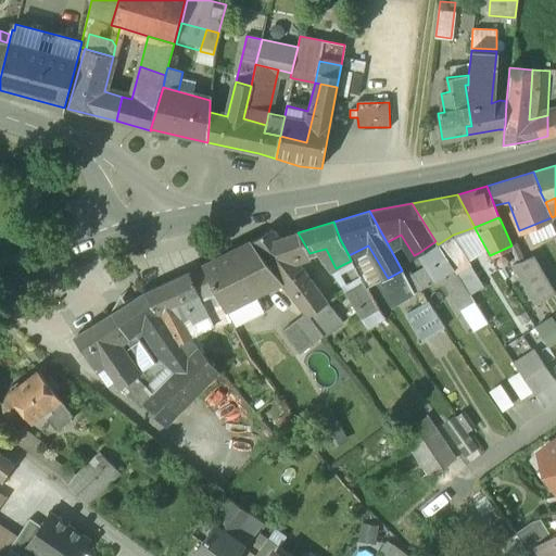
[(540,227),(509,240),(512,245),(519,261),(520,262),(533,255),(550,249),(540,227)]
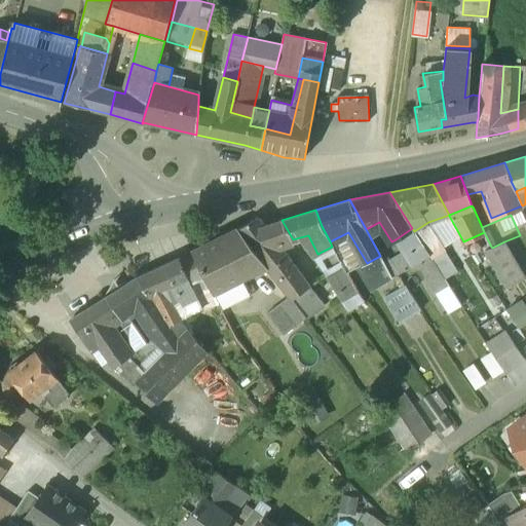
[(282,220),(263,226),(257,218),(238,229),(267,267),(276,279),(296,267),(279,245),(293,239),(282,220)]
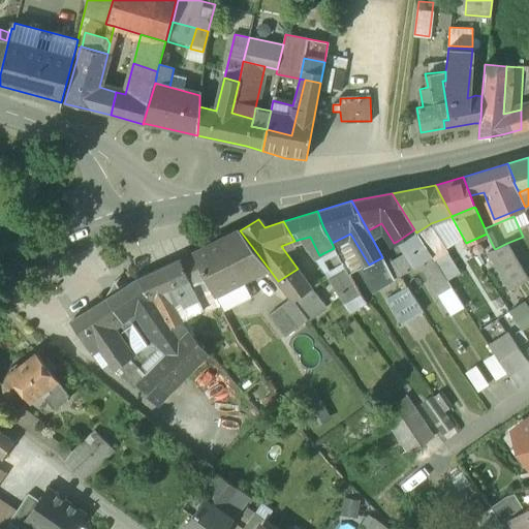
[(368,230),(382,257),(386,265),(405,253),(398,241),(394,243),(381,223),(368,230)]
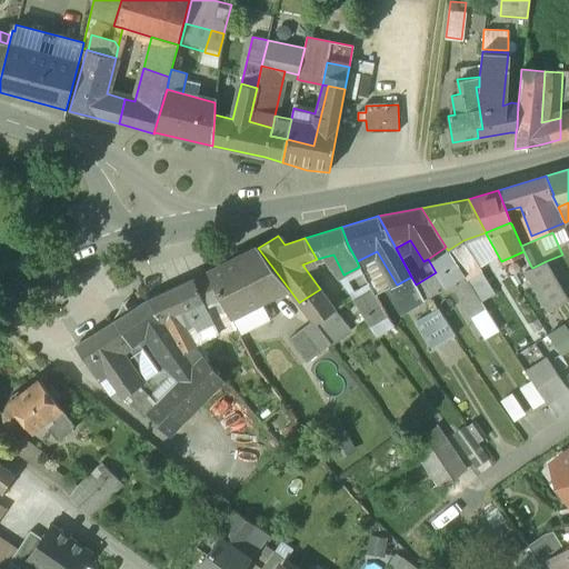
[(463,240),(448,250),(459,267),(472,258),(473,257),(463,240)]
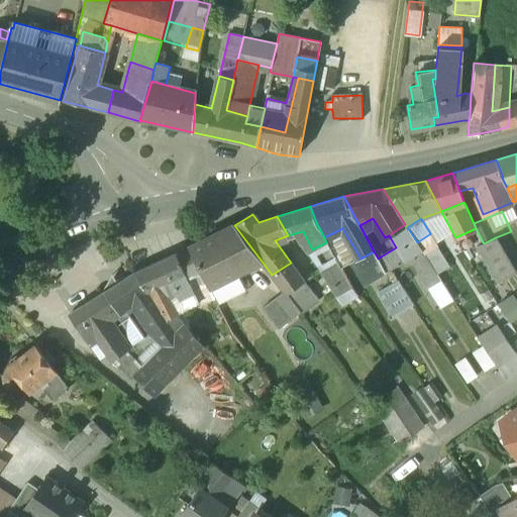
[(405,224),(389,235),(396,247),(405,261),(410,257),(422,251),(417,242),(407,227),(405,224)]
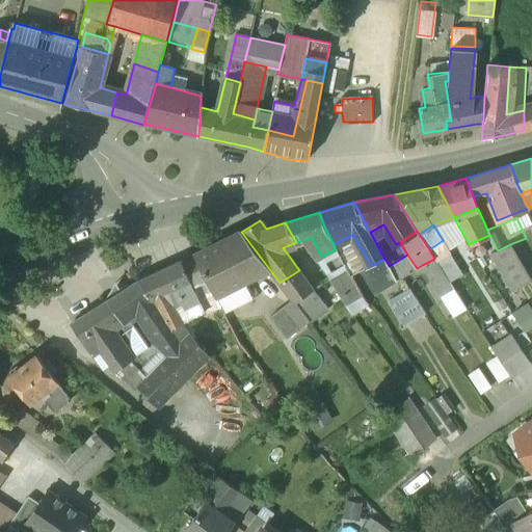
[(241,232),(193,256),(195,260),(206,280),(215,298),(262,273),(270,270),(241,232)]
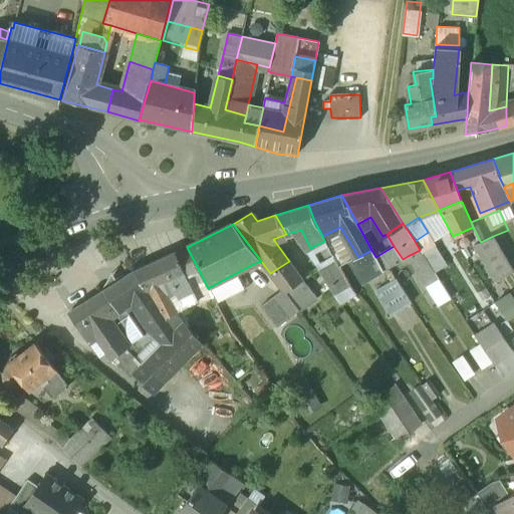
[(340,227),(322,236),(324,241),(332,254),(335,260),(339,267),(358,257),(340,227)]
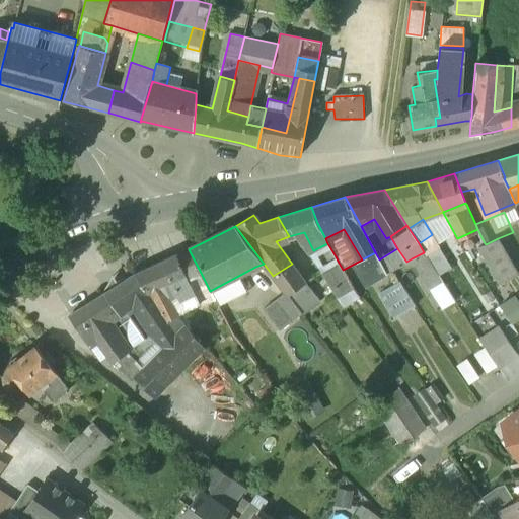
[(304,232),(296,234),(309,253),(313,250),(304,232)]
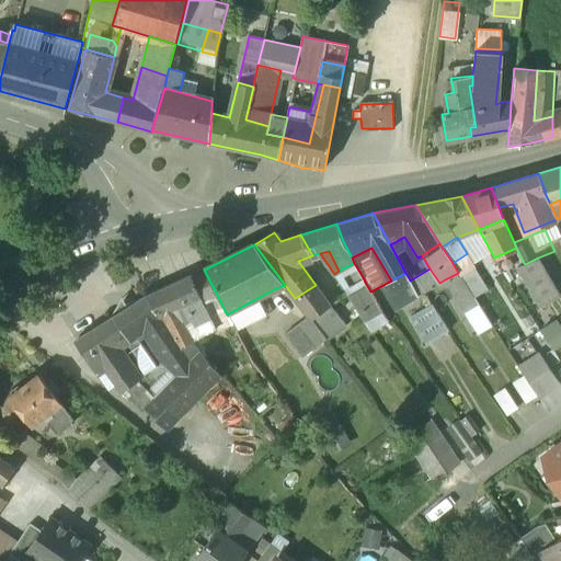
[(466,254),(453,263),(458,273),(472,264),(466,254)]
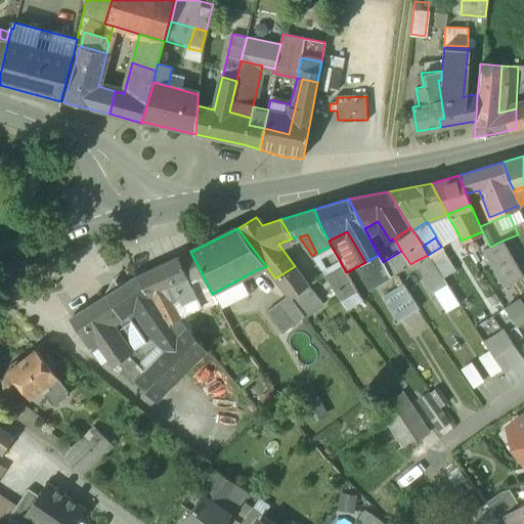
[(515,262),(503,241),(490,247),(489,247),(484,249),(486,257),(488,256),(498,272),(515,262)]
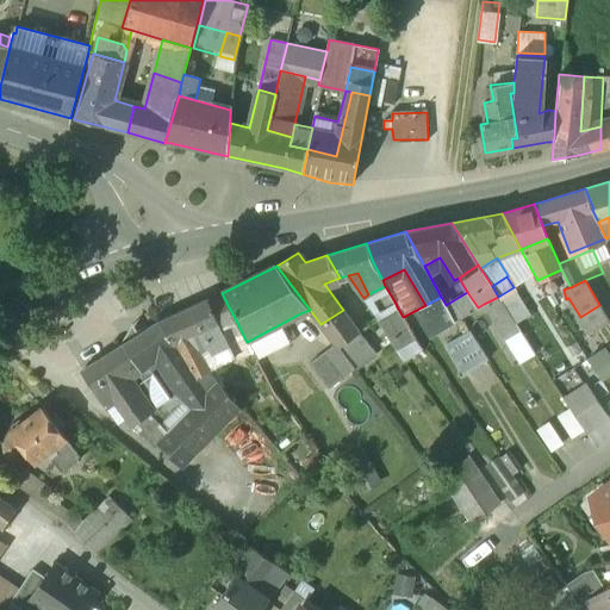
[(385,286),(371,293),(380,310),(394,302),(385,286)]
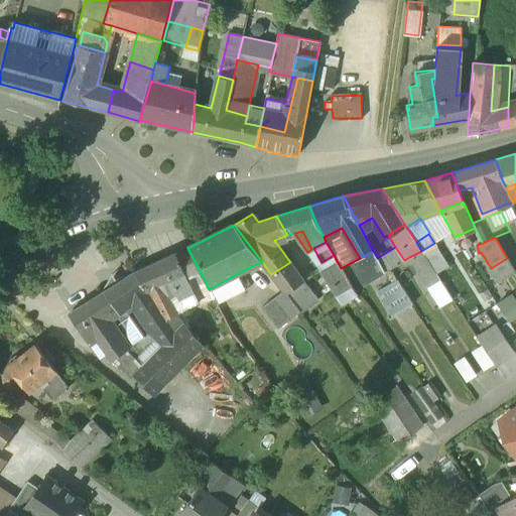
[(395,247),(377,258),(385,272),(404,260),(395,247)]
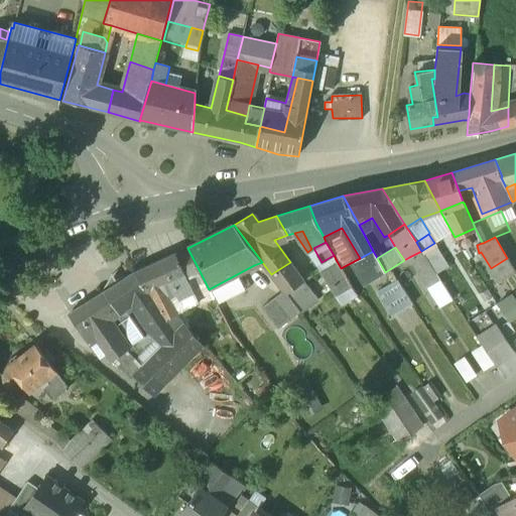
[(377,258),(373,251),(360,258),(341,268),(348,283),(350,286),(354,291),(385,272),(377,258)]
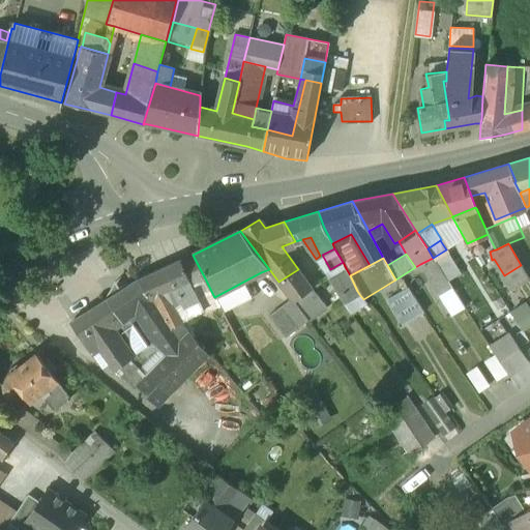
[(433,258),(420,264),(439,293),(451,286),(433,258)]
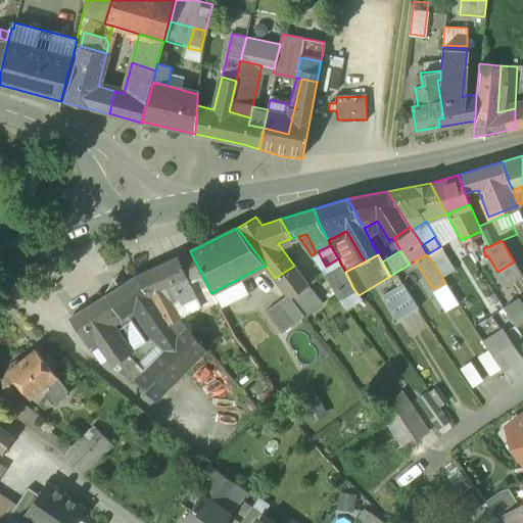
[(192,255),(181,262),(178,256),(164,263),(174,282),(175,282),(183,302),(186,306),(199,300),(190,280),(202,275),(192,255)]
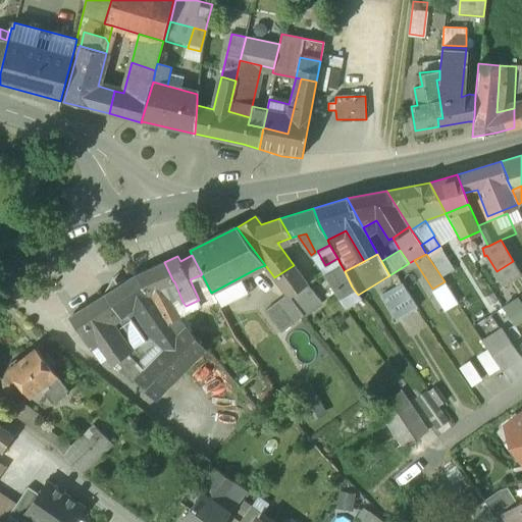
[(513,261),(497,271),(506,285),(521,275),(513,261)]
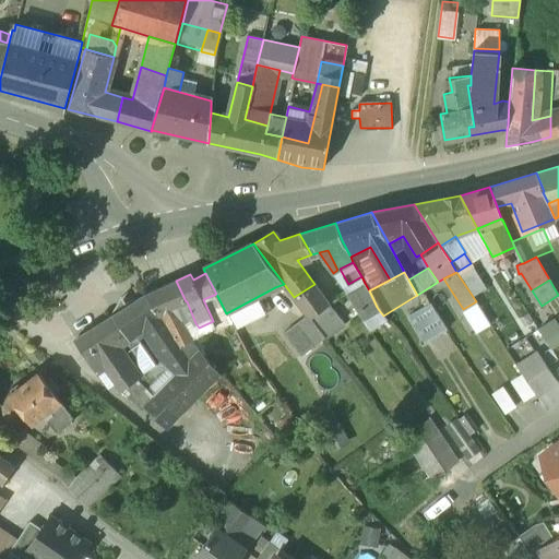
[(176,281),(145,295),(155,310),(158,308),(179,346),(191,339),(202,333),(199,328),(195,323),(187,301),(186,301),(176,281)]
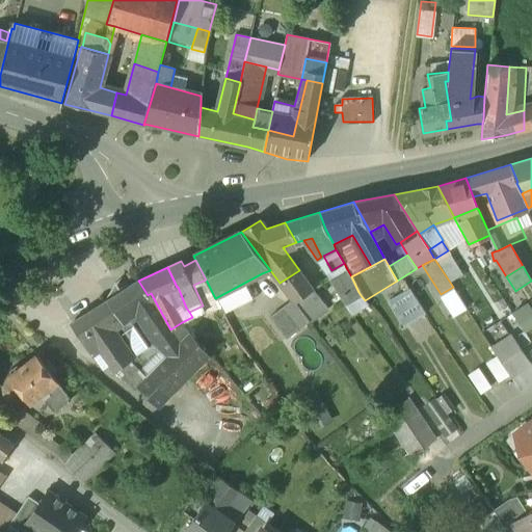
[(347,269),(335,277),(329,280),(341,301),(344,304),(350,302),(361,295),(358,292),(351,276),(347,269)]
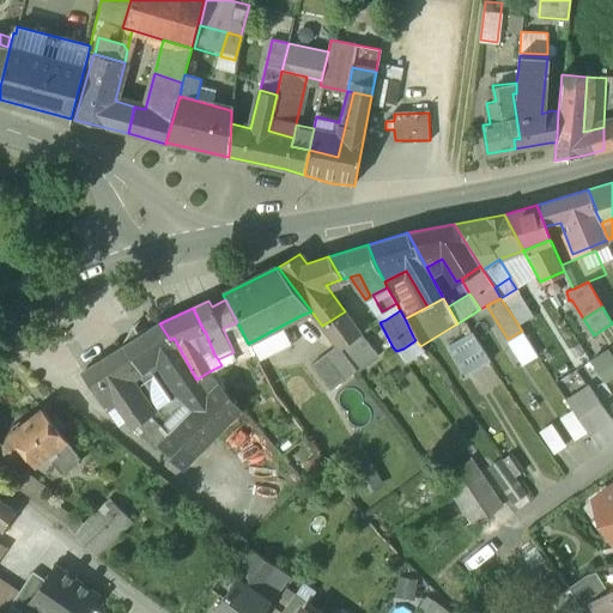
[(345,311),(322,326),(338,346),(340,349),(362,333),(345,311)]
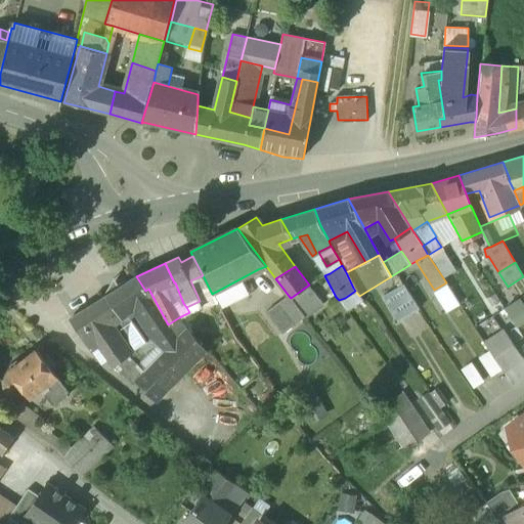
[(136,276),(120,287),(131,305),(132,305),(132,304),(145,291),(136,276)]
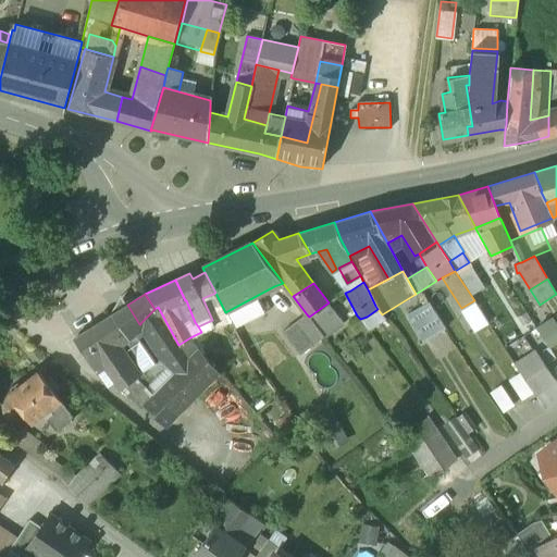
[(446,327),(429,301),(408,314),(424,342),(446,327)]
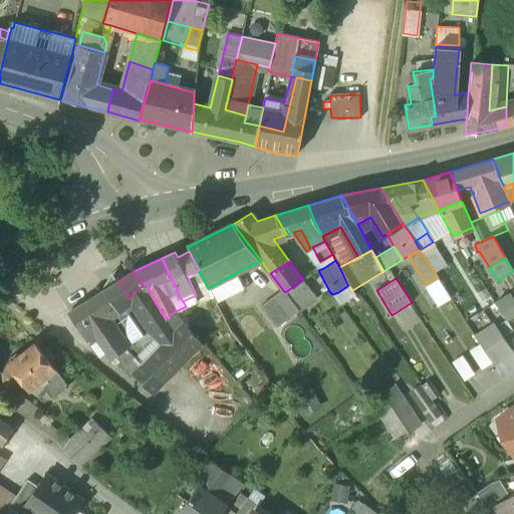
[(321,302),(303,279),(285,292),(298,310),(304,316),(321,302)]
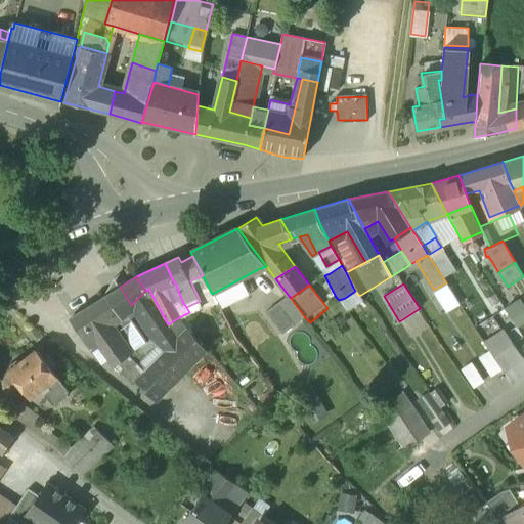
[(120,287),(70,318),(81,336),(91,351),(98,346),(114,366),(134,383),(135,381),(164,350),(132,304),(132,305),(131,305),(120,287)]
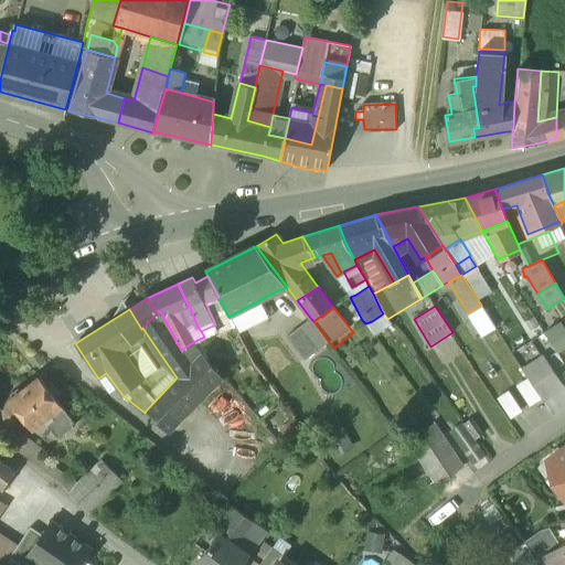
[(181,350),(160,311),(157,313),(142,328),(177,377),(202,353),(193,342),(181,350)]
